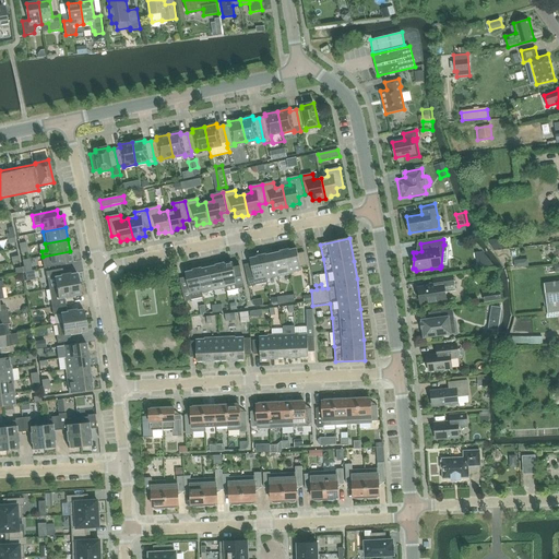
[(289,273),(301,271),(300,268),(307,265),(305,252),(298,253),(296,248),(285,251),(289,273)]
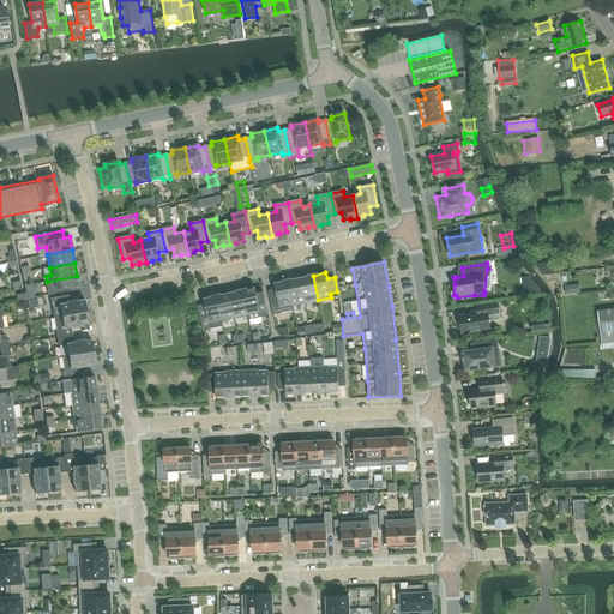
[(79,288),(77,276),(47,282),(47,287),(53,286),(55,294),(79,288)]
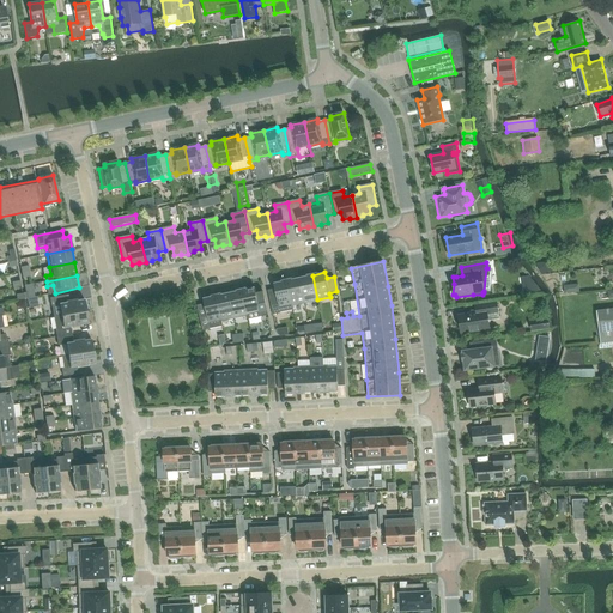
[(304,303),(317,299),(313,275),(299,278),(304,303)]
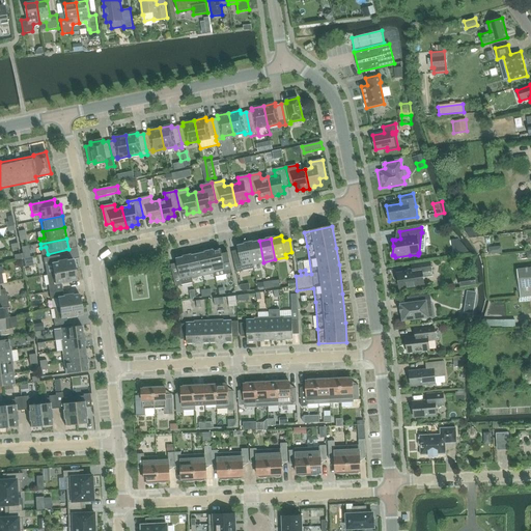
[(462,246),(459,240),(450,242),(451,248),(462,246)]
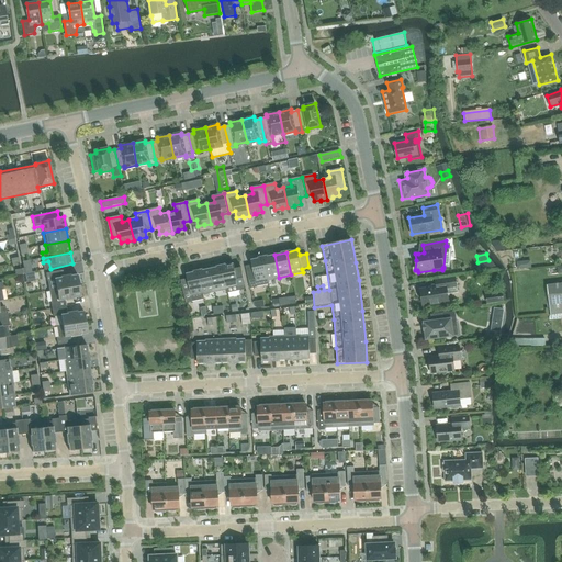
[(268,280),(279,278),(274,255),(262,257),(268,280)]
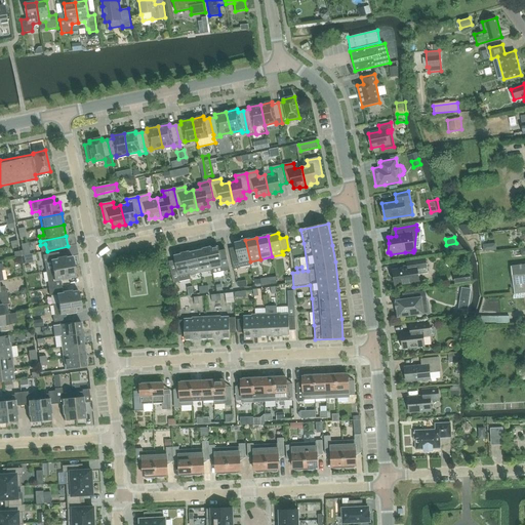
[(250,266),(250,261),(245,240),(234,242),(235,247),(229,249),(234,269),(250,266)]
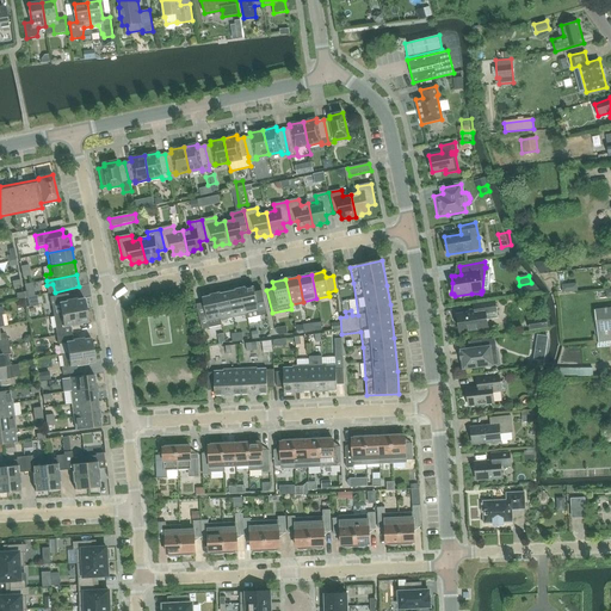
[(267,314),(265,306),(263,290),(254,292),(253,287),(241,289),(246,314),(247,319),(267,314)]
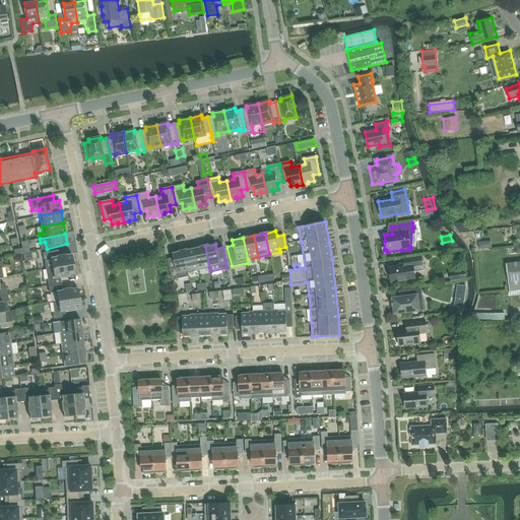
[(198,269),(209,267),(205,246),(194,248),(198,269)]
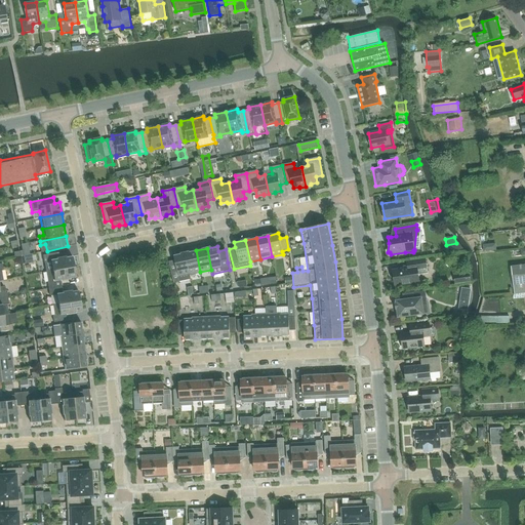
[(190,274),(200,272),(196,250),(185,253),(190,274)]
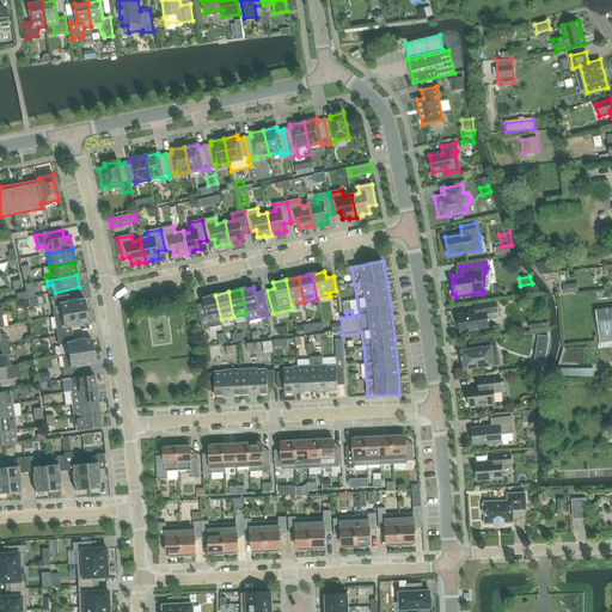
[(86,311),(84,299),(66,303),(65,295),(49,298),(51,306),(53,305),(54,310),(60,308),(61,316),(86,311)]
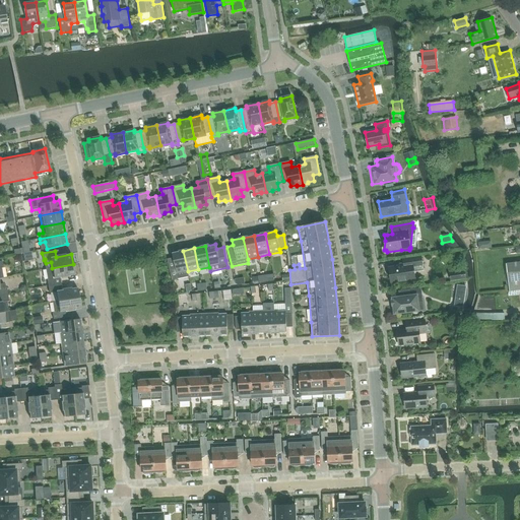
[(176,270),(177,274),(178,278),(189,276),(188,271),(183,251),(172,253),(173,258),(167,259),(170,271),(176,270)]
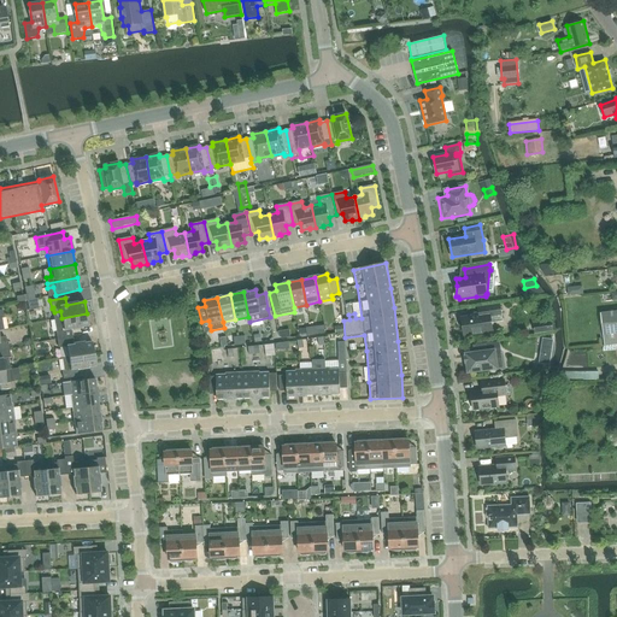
[(463,328),(464,335),(492,331),(491,322),(501,321),(499,305),(479,307),(480,315),(462,318),(462,319),(460,319),(459,322),(459,327),(462,328),(463,328)]
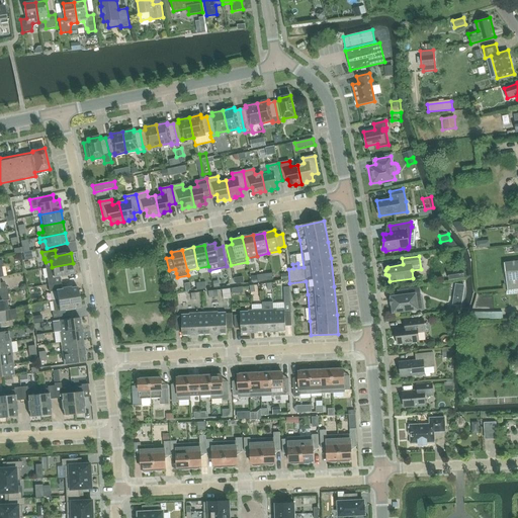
[(517,260),(504,263),(508,290),(517,288),(517,260)]
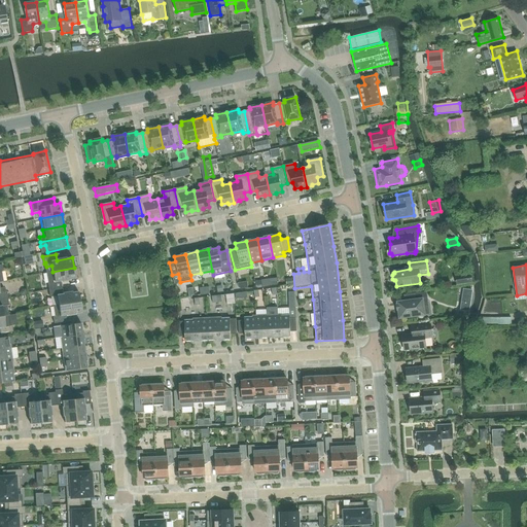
[(76,279),(74,268),(53,272),(46,273),(48,283),(47,283),(48,290),(62,288),(61,281),(76,279)]
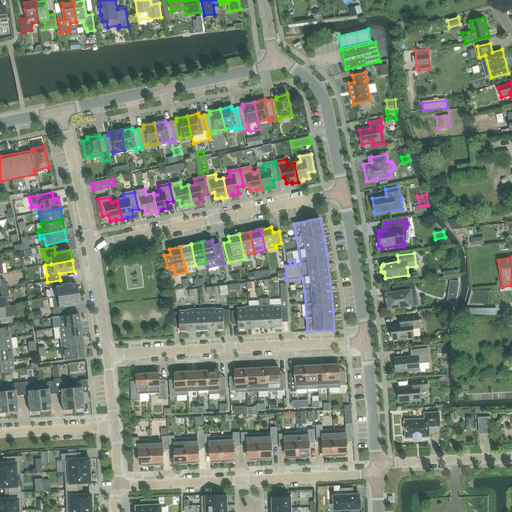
[(457,266),(443,268),(444,276),(458,274),(457,266)]
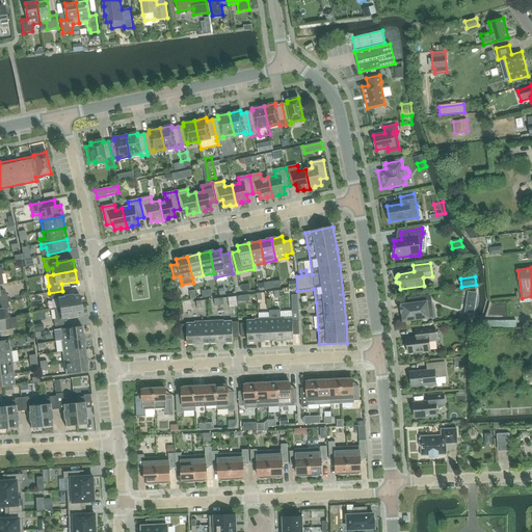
[(231,301),(239,300),(238,290),(230,291),(231,301)]
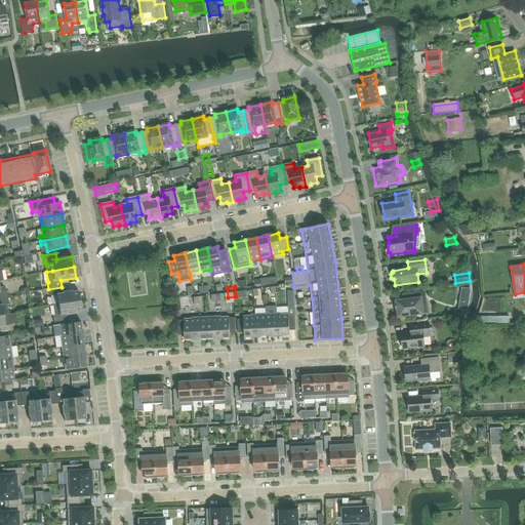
[(58,305),(80,301),(78,290),(63,293),(62,287),(48,289),(49,295),(56,294),(58,305)]
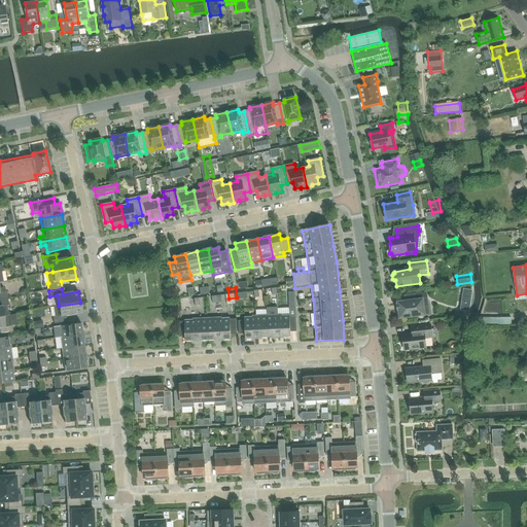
[(463,289),(460,310),(469,311),(472,290),(463,289)]
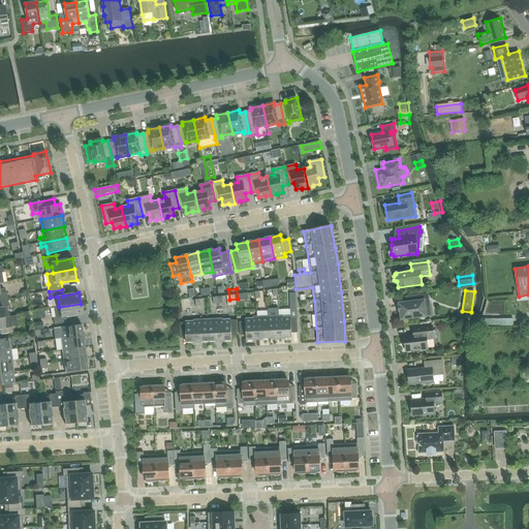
[(430,308),(429,301),(428,293),(405,297),(406,304),(400,304),(400,306),(398,306),(399,311),(401,311),(402,318),(410,317),(410,318),(417,317),(416,316),(426,315),(425,308),(430,308)]
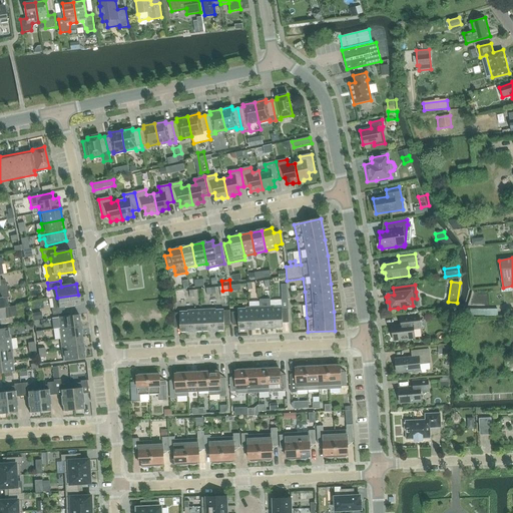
[(0,308),(3,308),(9,308),(7,298),(8,298),(7,291),(0,292),(0,308)]
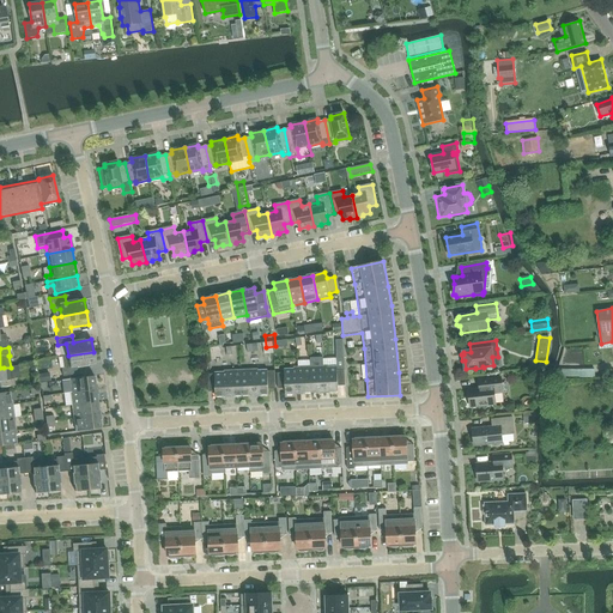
[(93,352),(68,356),(62,357),(64,368),(61,369),(62,376),(78,374),(77,366),(95,364),(93,352)]
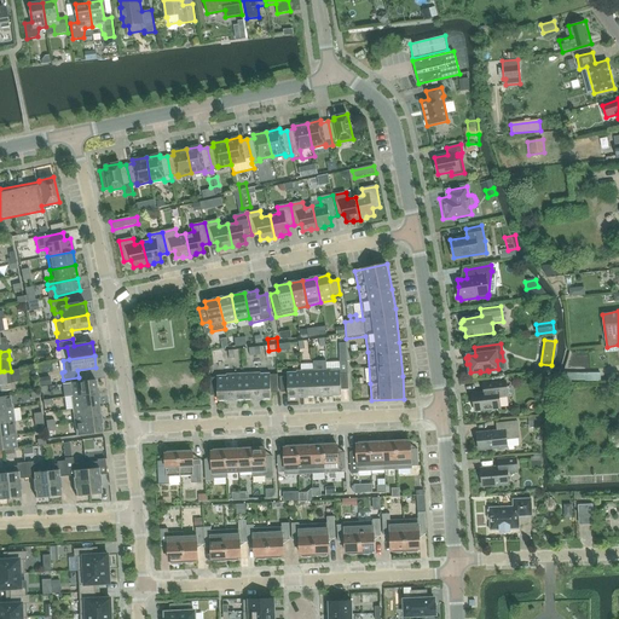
[(340,362),(340,370),(327,370),(328,397),(341,395),(341,389),(348,389),(347,362),(340,362)]
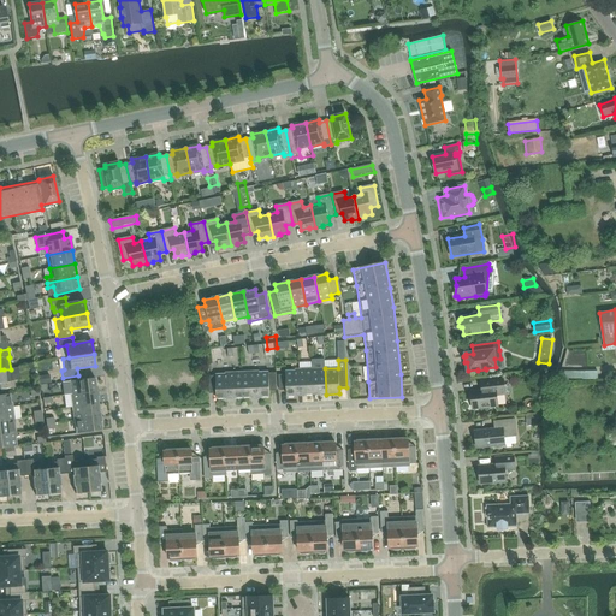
[(19,368),(11,369),(4,369),(0,369),(0,390),(15,389),(13,380),(21,379),(19,368)]
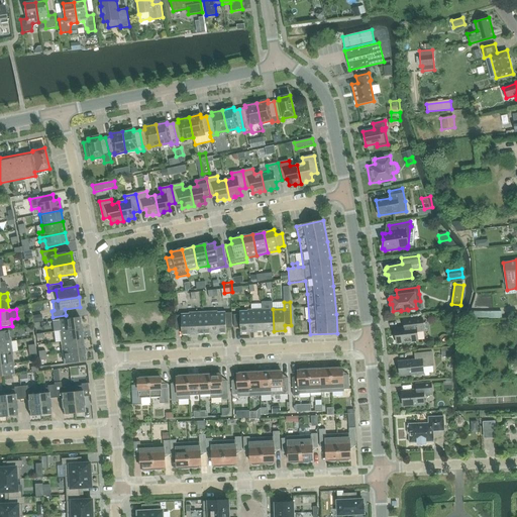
[(263,331),(274,331),(273,309),(262,310),(263,331)]
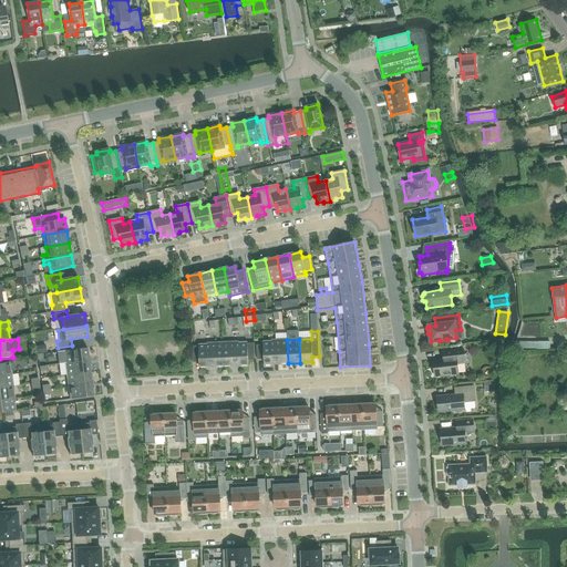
[(264,364),(276,364),(275,340),(263,341),(263,346),(256,346),(257,360),(264,359),(264,364)]
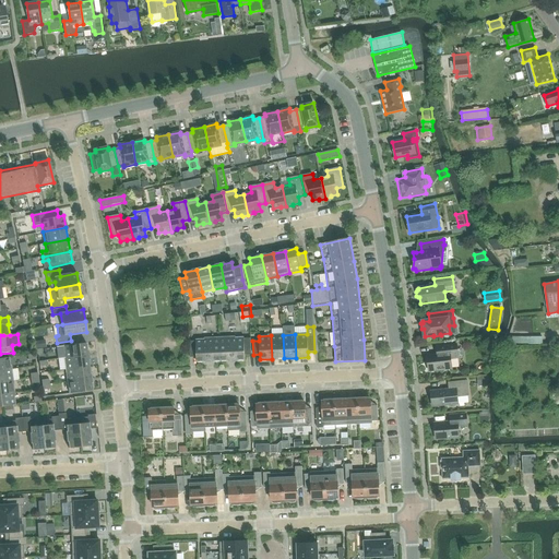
[(272,359),(284,358),(283,335),(271,335),(272,359)]
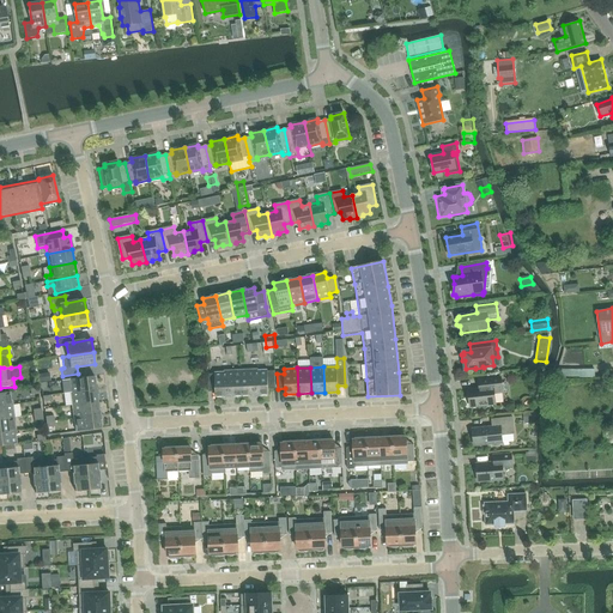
[(242,396),(255,395),(254,370),(241,371),(242,396)]
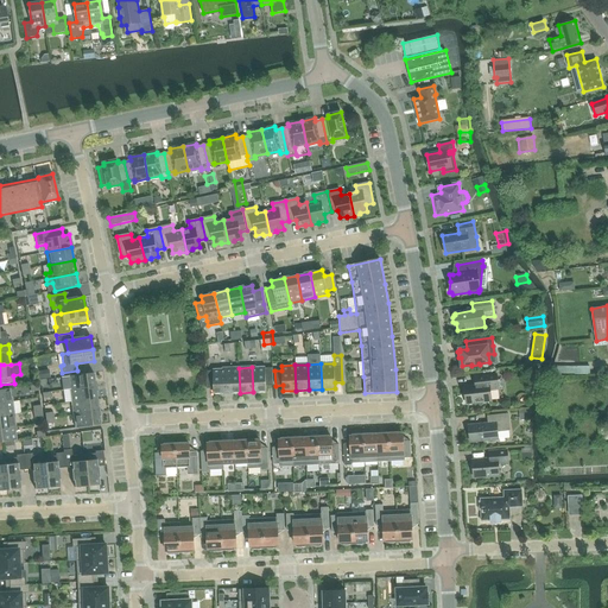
[(252,367),(253,392),(266,392),(266,386),(273,386),(272,368),(265,368),(265,367),(252,367)]
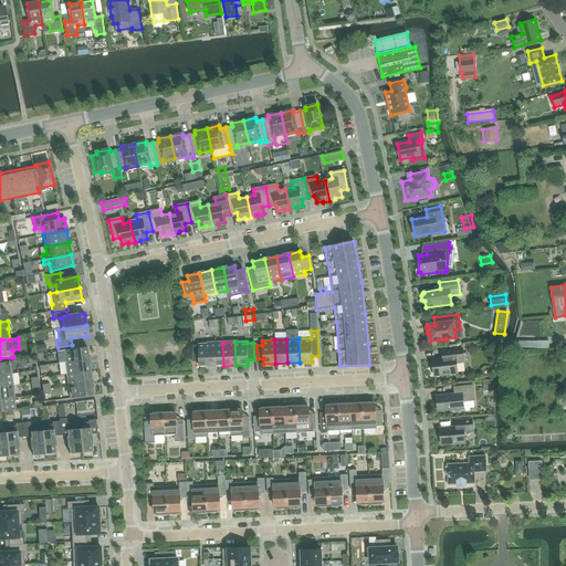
[(199,367),(211,366),(210,343),(198,344),(198,345),(191,346),(192,362),(199,362),(199,367)]
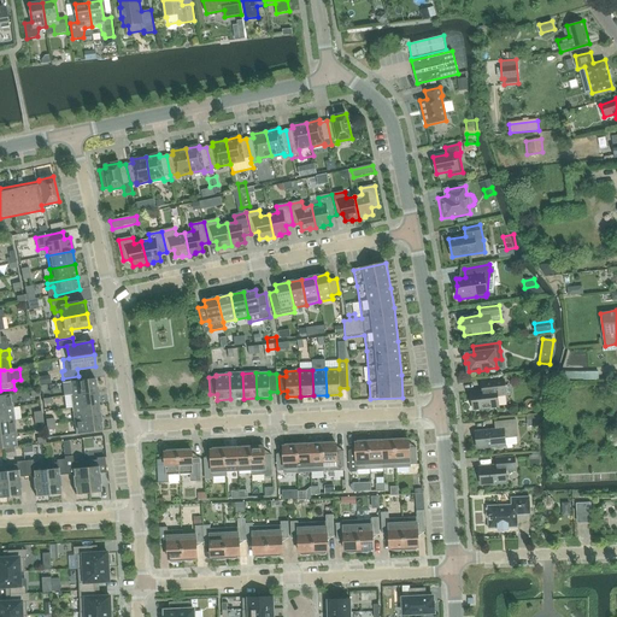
[(230,399),(244,399),(242,374),(229,374),(230,399)]
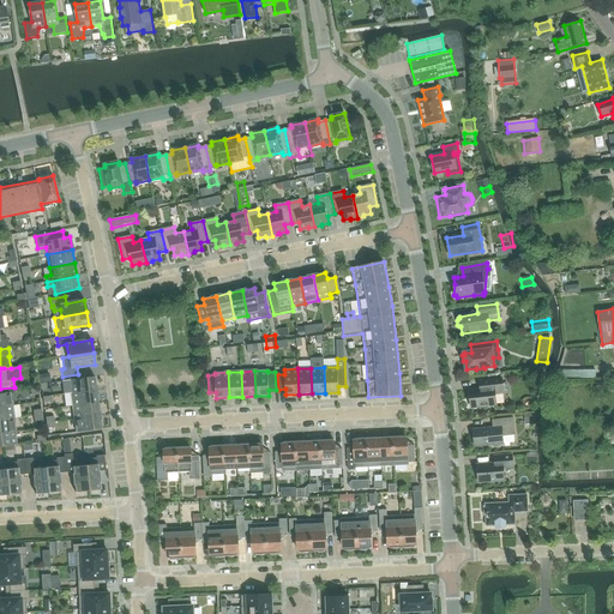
[(71,393),(96,390),(95,377),(68,380),(71,393)]
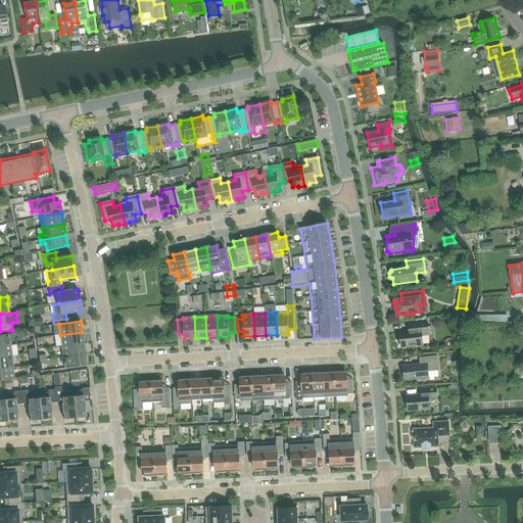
[(399,332),(401,347),(423,345),(421,335),(428,335),(427,322),(409,324),(410,331),(399,332)]
